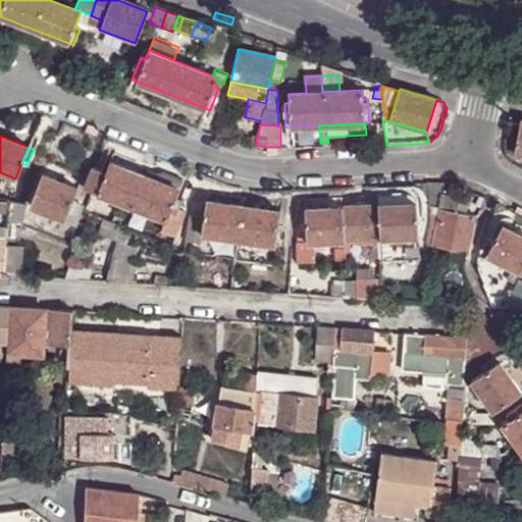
[(104,160),(95,183),(99,186),(108,161),(104,160)]
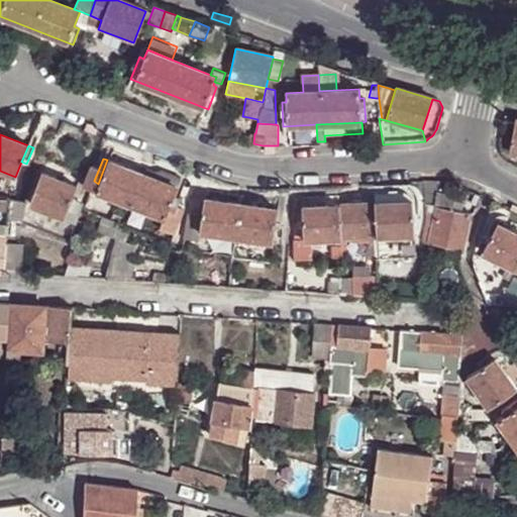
[(98,184),(95,191),(162,217),(165,218),(167,211),(176,187),(143,174),(107,160),(98,184)]
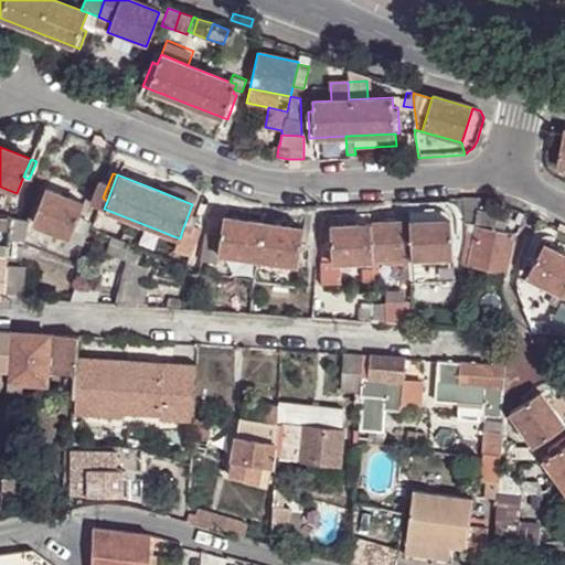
[(159,184),(157,190),(192,204),(196,194),(176,187),(168,187),(159,184)]
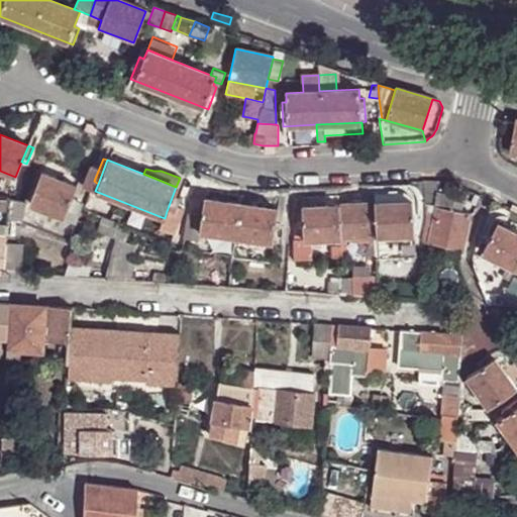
[(41,173),(29,204),(64,217),(70,203),(77,186),(42,173),(41,173)]
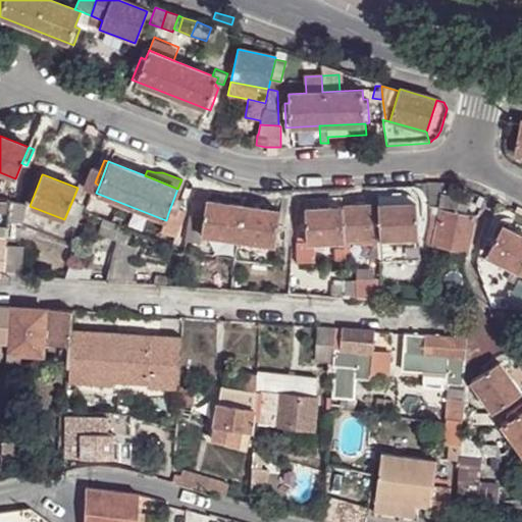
[(77,188),(70,205),(74,206),(77,200),(82,189),(77,188)]
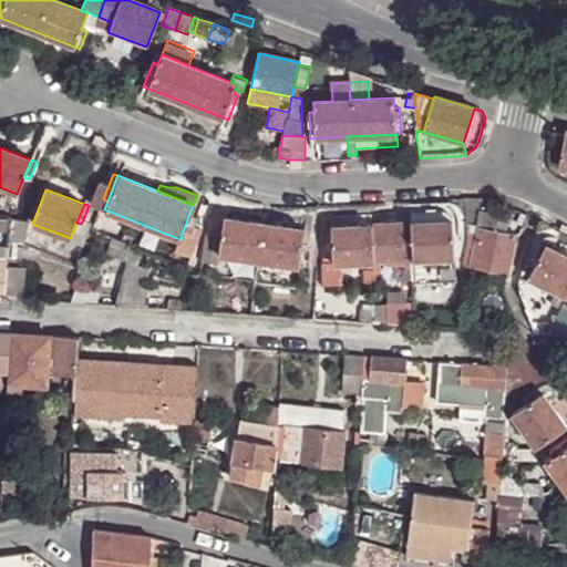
[(193,205),(183,232),(188,233),(192,227),(198,207),(193,205)]
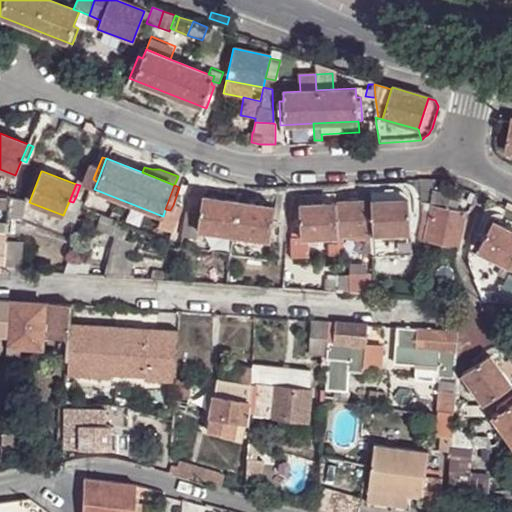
[(88,189),(82,204),(89,206),(95,193),(88,189)]
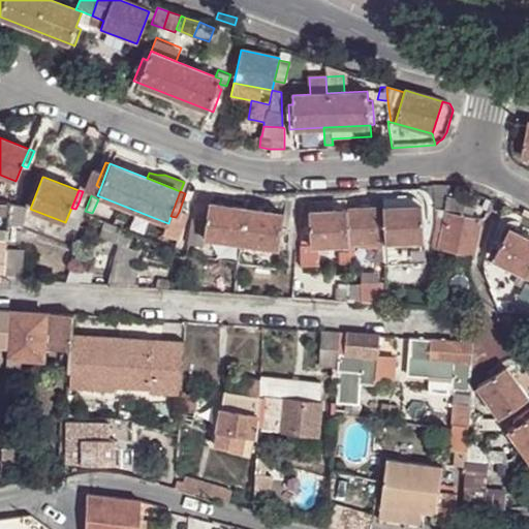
[(445,209),(443,210),(444,211),(447,212),(463,215),(464,208),(466,200),(446,196),(445,209)]
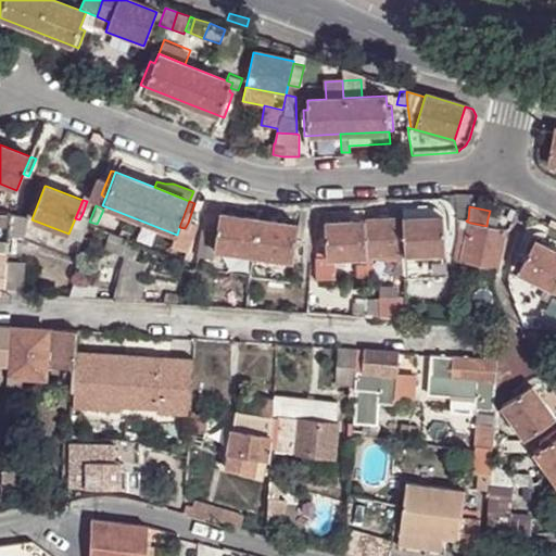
[(265,207),(263,220),(295,225),(297,212),(265,207)]
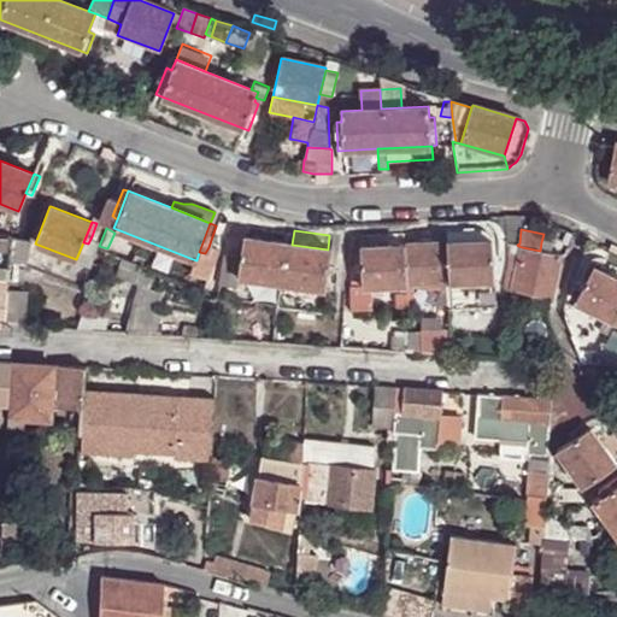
[(0,236),(0,251),(9,252),(10,238),(0,236)]
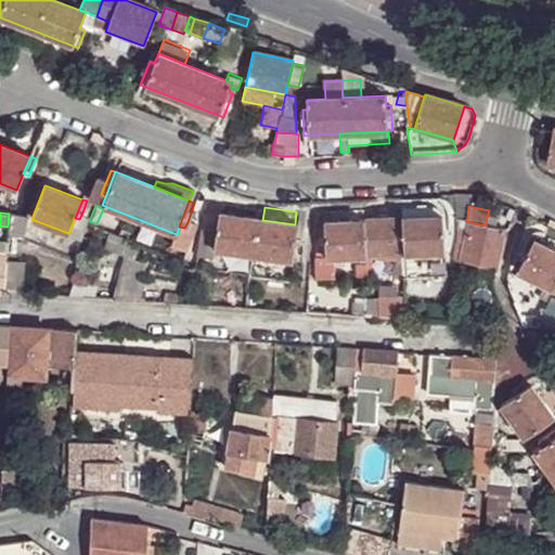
[(75,218),(68,233),(77,237),(87,215),(82,213),(79,219),(75,218)]
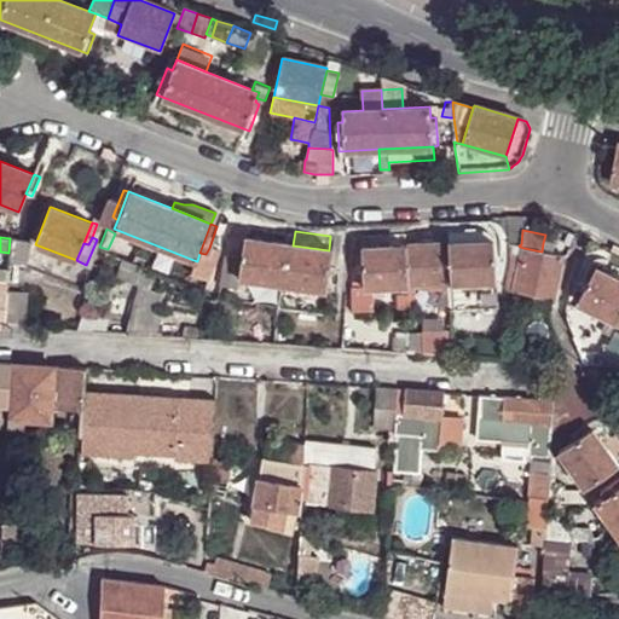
[(9,253),(9,262),(24,268),(29,246),(10,238),(9,253)]
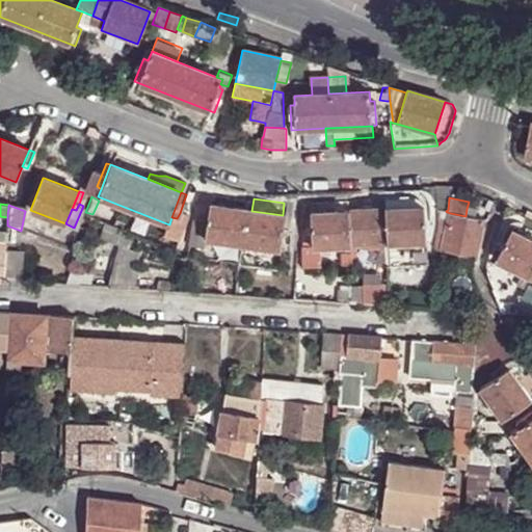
[(251,211),(205,205),(203,222),(195,221),(187,247),(204,249),(206,239),(242,244),(278,249),(280,249),(282,234),(287,235),(290,216),(283,215),(251,211)]
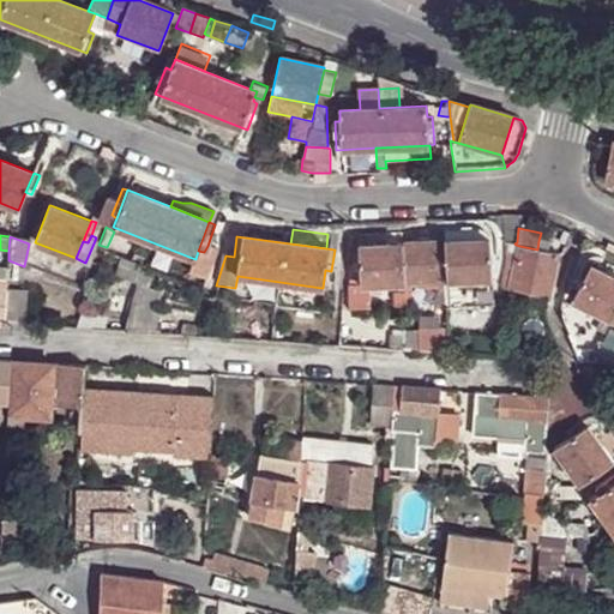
[(494,239),(351,246),(354,269),(348,269),(349,286),(381,284),(445,281),(458,281),(491,278),(491,260),(495,260),(494,239)]
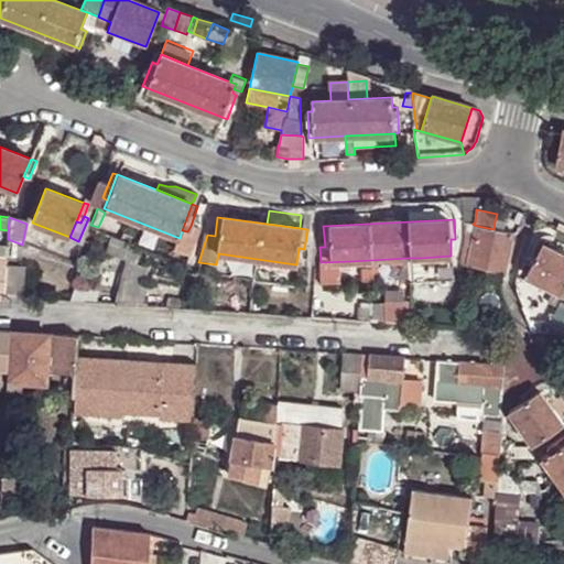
[(494,229),(501,231),(502,223),(495,221),(494,229)]
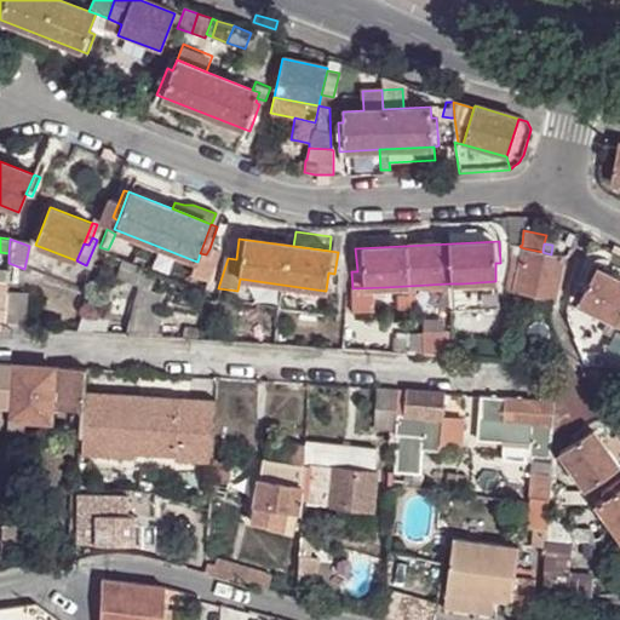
[(511,245),(510,246),(511,267),(505,290),(515,292),(524,248),(521,247),(520,246),(511,245)]
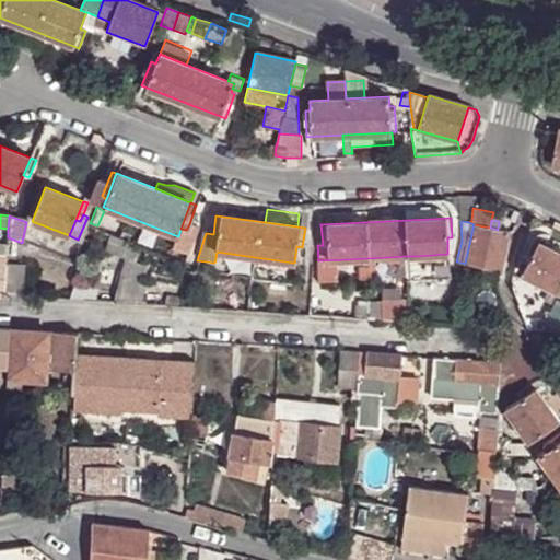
[(171,247),(186,255),(197,226),(189,224),(186,230),(181,229),(178,236),(175,235),(171,247)]
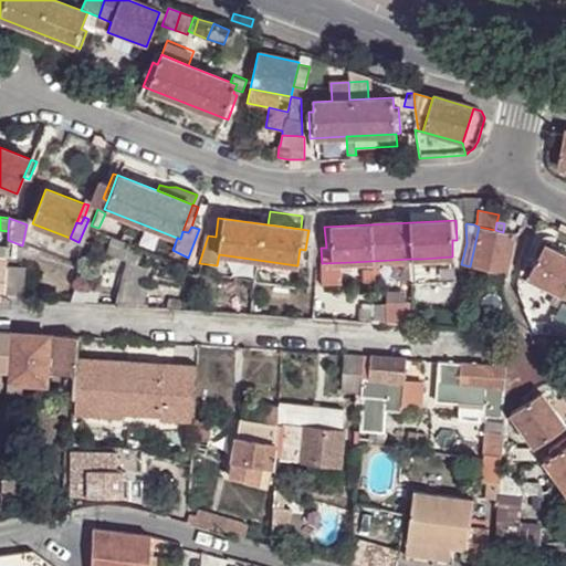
[(479,227),(470,266),(491,271),(503,274),(506,274),(515,234),(503,232),(495,230),(479,227)]
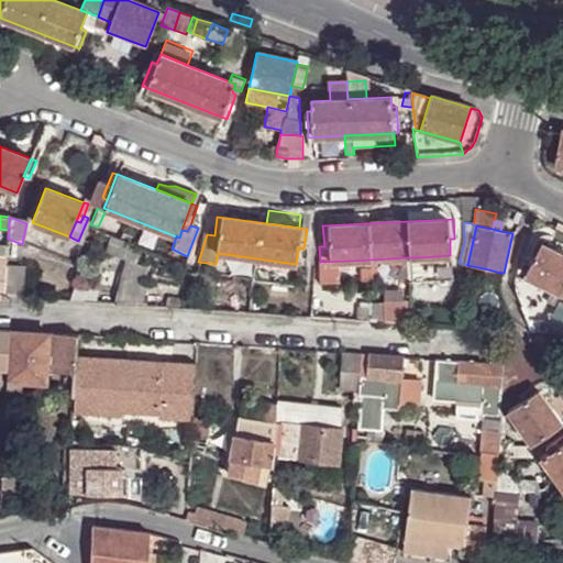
[(113,234),(106,254),(123,261),(131,241),(113,234)]
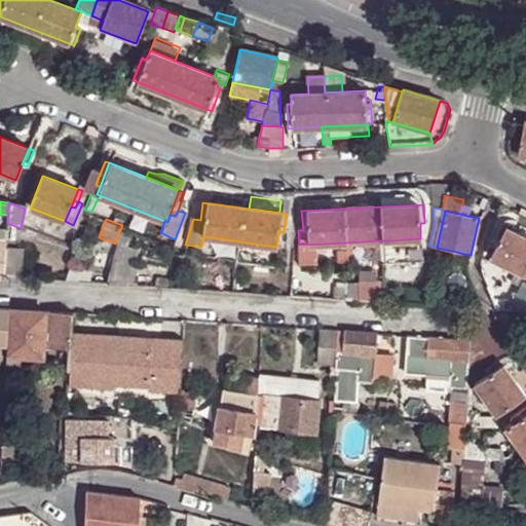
[(525,236),(502,225),(494,240),(499,243),(492,257),(517,269),(525,273),(525,274),(525,236)]
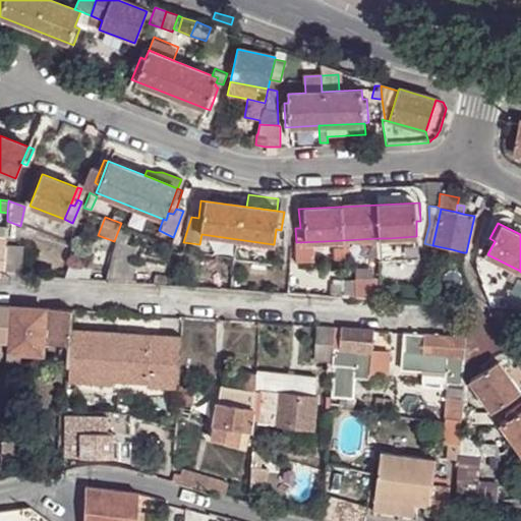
[(389,238),(378,238),(380,259),(394,258),(393,244),(393,243),(389,243),(389,238)]
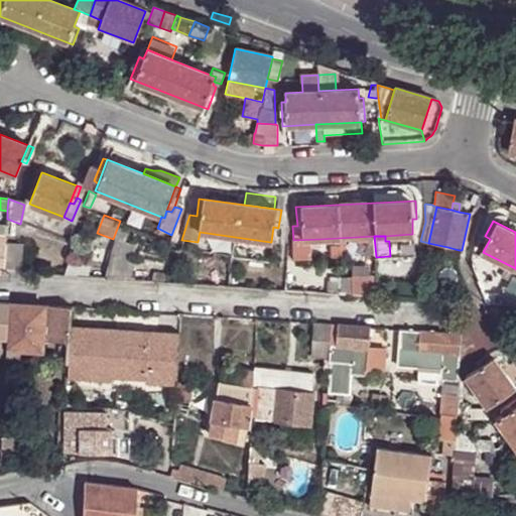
[(270,242),(235,237),(233,248),(252,249),(252,251),(256,252),(254,260),(270,262),(270,242)]
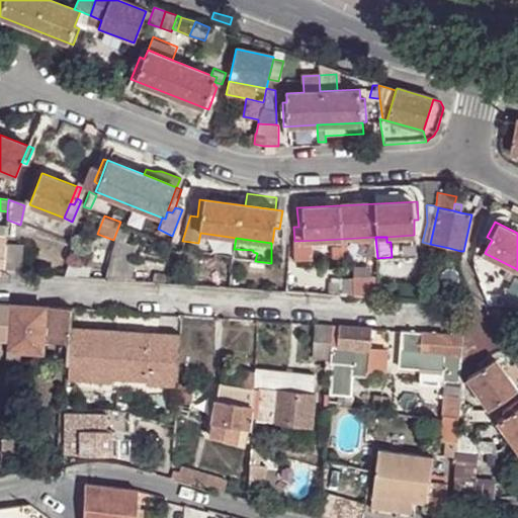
[(322,240),(294,241),(295,261),(313,260),(313,250),(323,249),(322,240)]
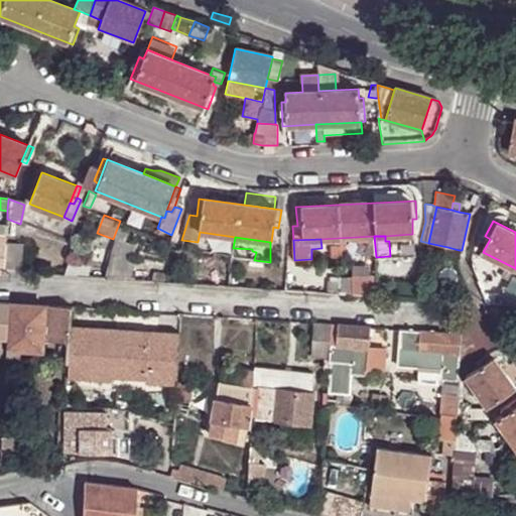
[(413,240),(389,242),(390,256),(414,254),(413,240)]
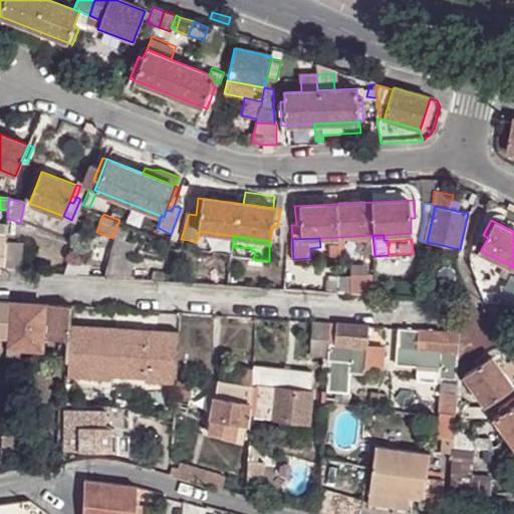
[(104,277),(125,279),(127,269),(131,270),(133,263),(131,263),(135,245),(114,240),(110,252),(104,277)]
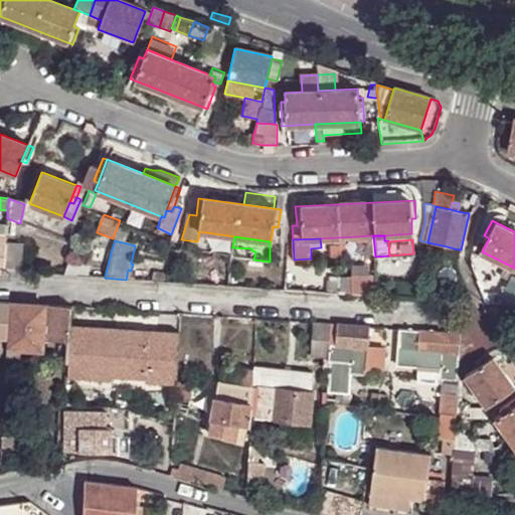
[(21,245),(5,243),(3,272),(19,273),(21,245)]
